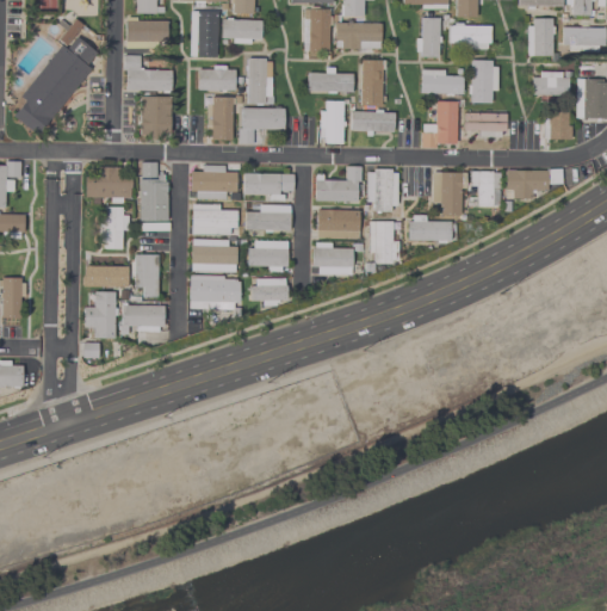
[(57,0),(36,0),(36,14),(57,14),(57,0)]
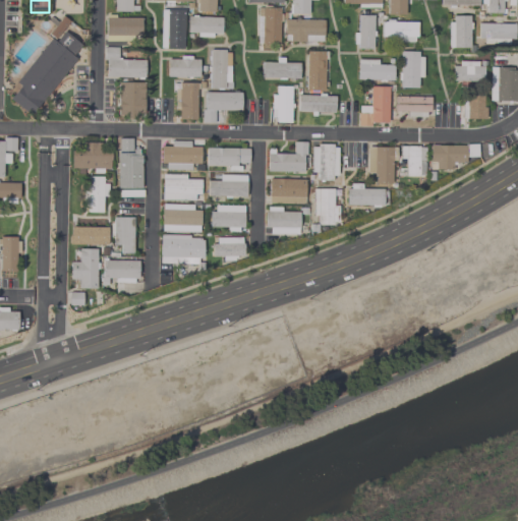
[(133,0),(133,6),(140,6),(140,11),(117,11),(117,0),(133,0)]
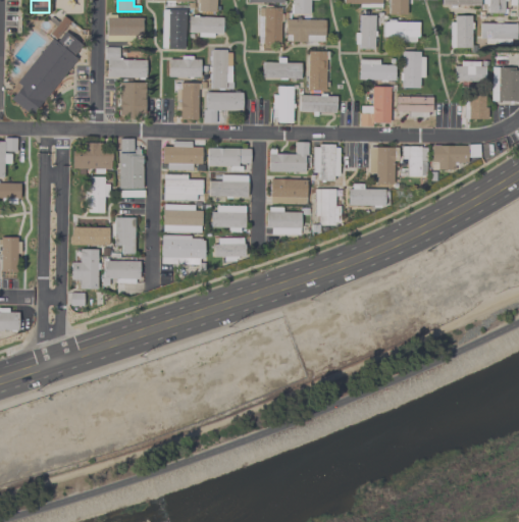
[(216,0),(216,11),(199,10),(199,3),(198,3),(198,0),(216,0)]
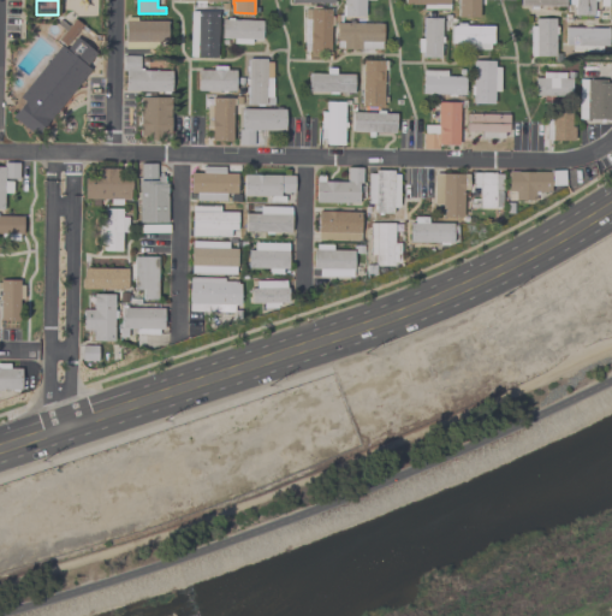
[(344,16),(344,5),(346,5),(346,0),(367,0),(367,16),(344,16)]
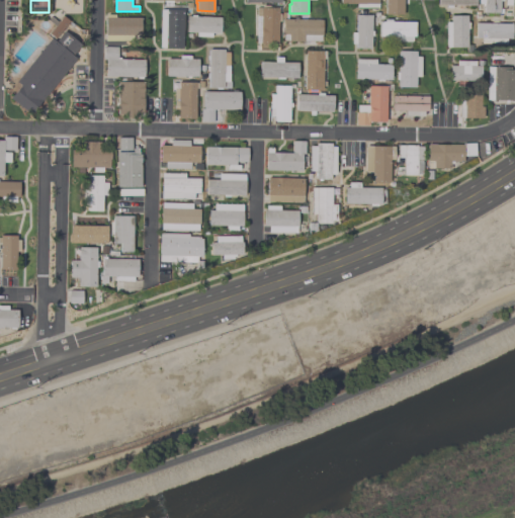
[(379,8),(358,8),(358,3),(343,3),(343,0),(380,0),(380,4),(379,4),(379,8)]
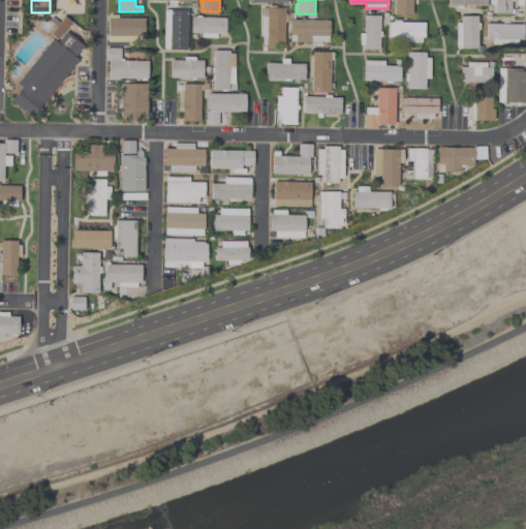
[(413,0),(413,14),(396,14),(396,0),(413,0)]
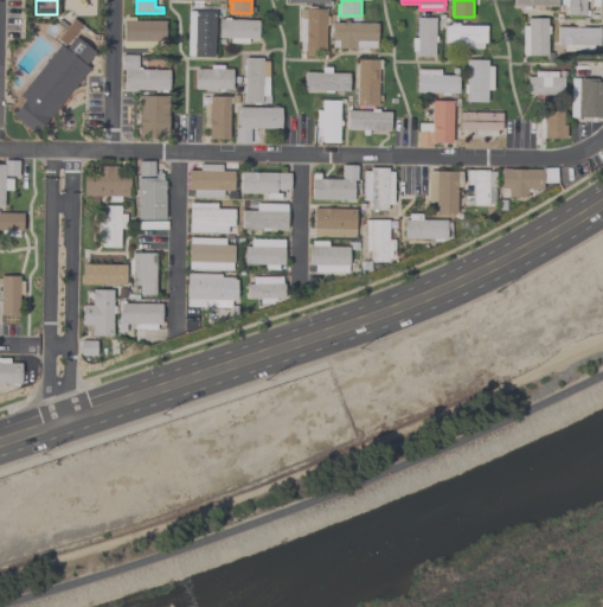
[(588,0),(588,14),(569,14),(569,5),(562,5),(562,0),(588,0)]
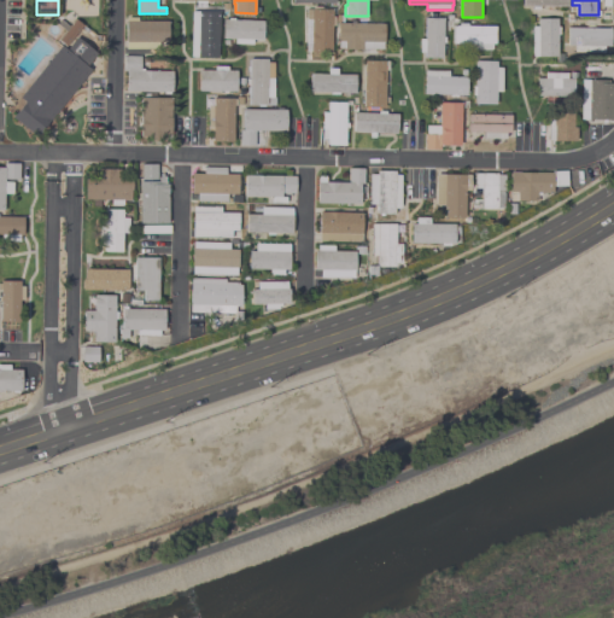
[(221,6),(221,36),(222,36),(222,40),(221,40),(221,57),(193,57),(193,11),(194,11),(194,6),(221,6)]
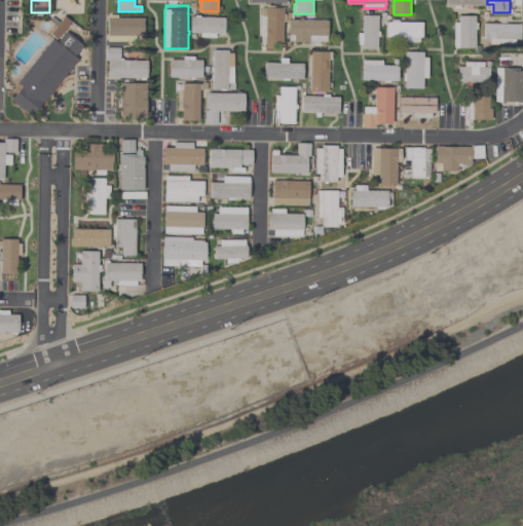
[(284,44),(266,44),(267,16),(262,15),(262,7),(267,7),(285,8),(285,14),(287,14),(287,22),(285,22),(284,44)]
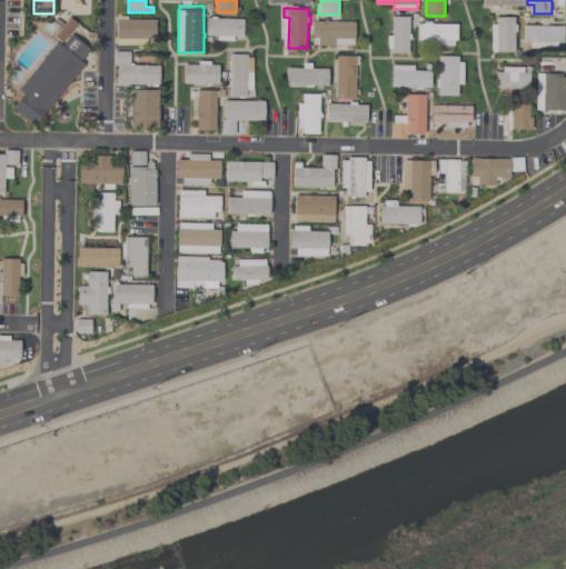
[(120,16),(129,16),(129,19),(157,19),(157,39),(148,39),(148,45),(118,45),(118,19),(120,16)]
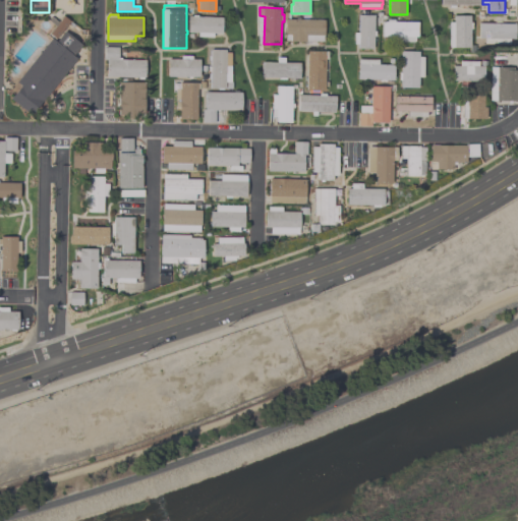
[(375,48),(359,48),(359,44),(355,44),(355,33),(360,33),(360,14),(375,14),(375,31),(377,31),(377,37),(375,37),(375,48)]
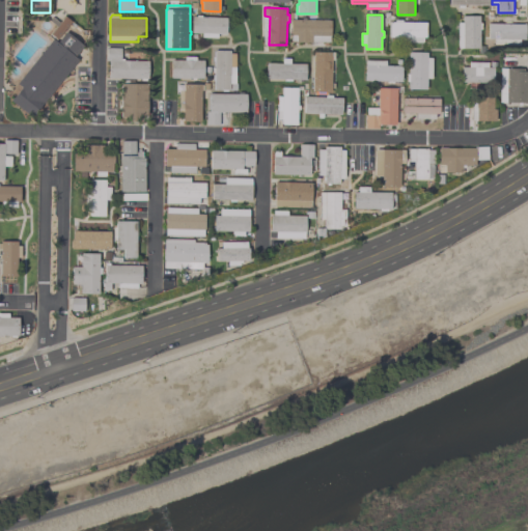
[(227,33),(219,33),(219,37),(203,37),(203,33),(194,32),(194,17),(197,17),(197,16),(202,16),(202,17),(227,18),(227,33)]
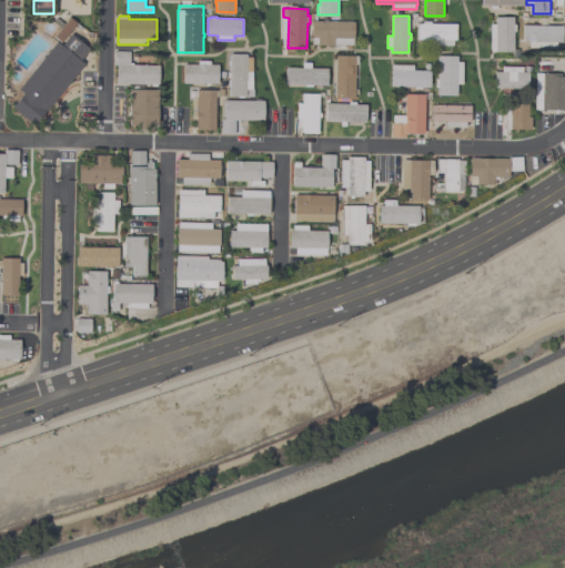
[(491,52),(491,24),(496,24),(496,17),(514,17),(514,24),(516,24),(516,31),(514,31),(514,52),(491,52)]
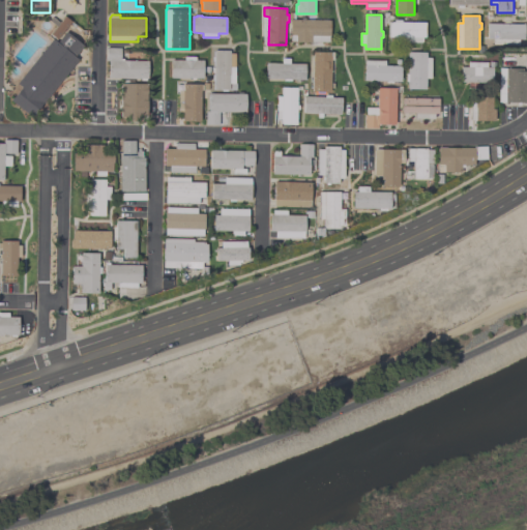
[(52,34),(66,17),(72,22),(58,39),(52,34)]
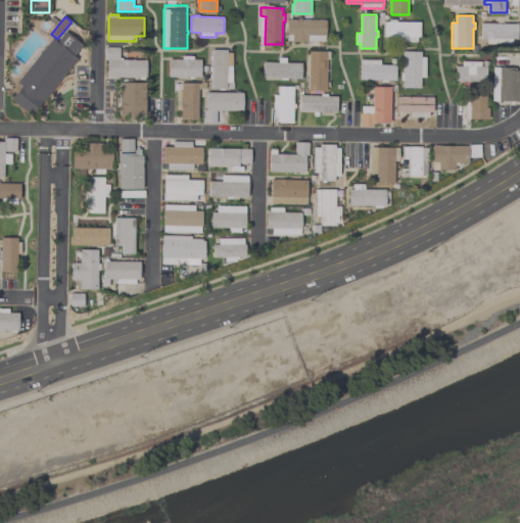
[(288,42),(288,35),(287,35),(287,19),(327,19),(327,36),(326,36),(326,42),(288,42)]
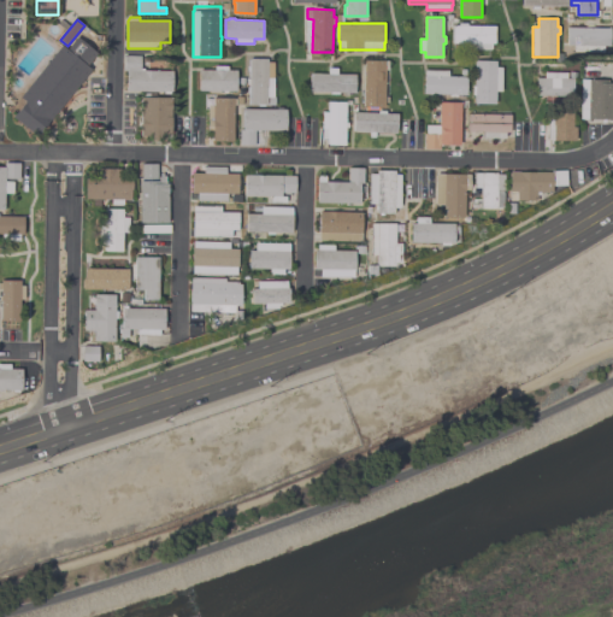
[(496,25),(496,43),(454,43),(454,25),(496,25)]
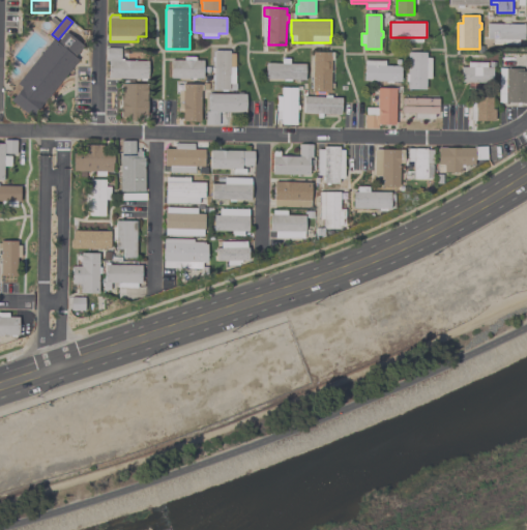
[(526,24),(526,39),(521,39),(521,45),(494,45),(494,38),(489,38),(489,24),(526,24)]
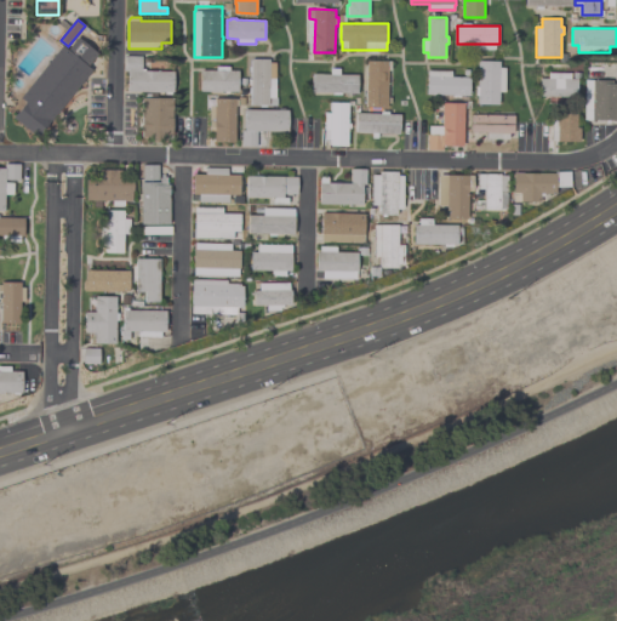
[(13,118),(26,102),(22,100),(66,46),(69,49),(79,38),(100,53),(89,67),(93,70),(44,131),(46,132),(40,140),(13,118)]
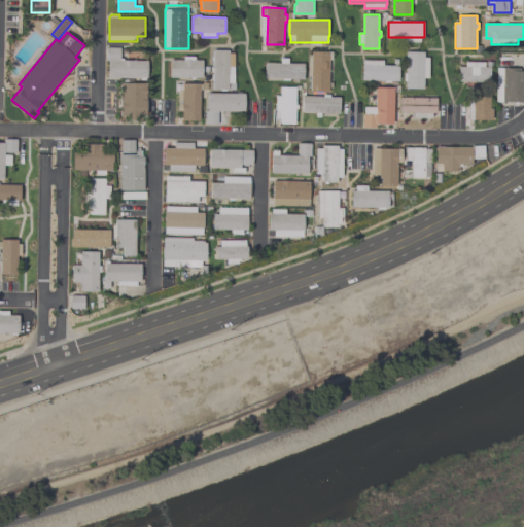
[(148,78),(109,77),(109,61),(107,61),(107,47),(121,47),(121,61),(148,61),(148,78)]
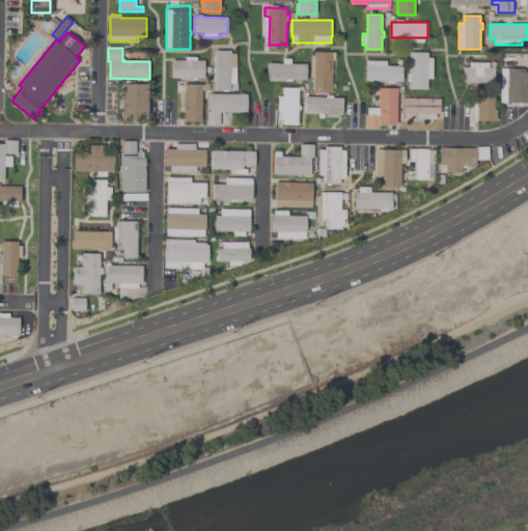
[(216,90),(216,80),(215,80),(215,75),(216,75),(216,73),(214,73),(214,67),(216,67),(216,61),(215,61),(215,57),(216,57),(216,50),(231,50),(231,53),(237,53),(237,83),(232,83),(232,88),(230,88),(230,90),(216,90)]
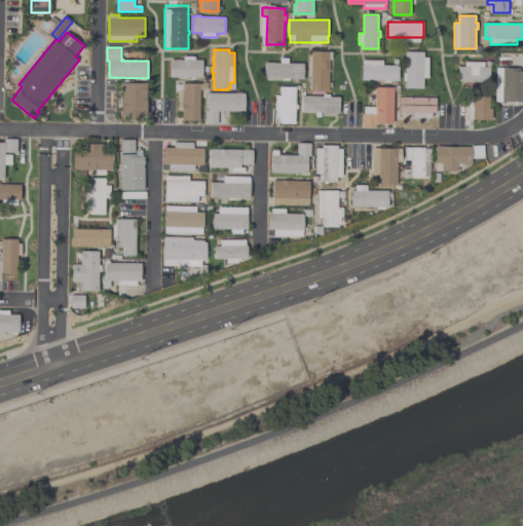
[(329,51),(330,91),(311,91),(311,51),(329,51)]
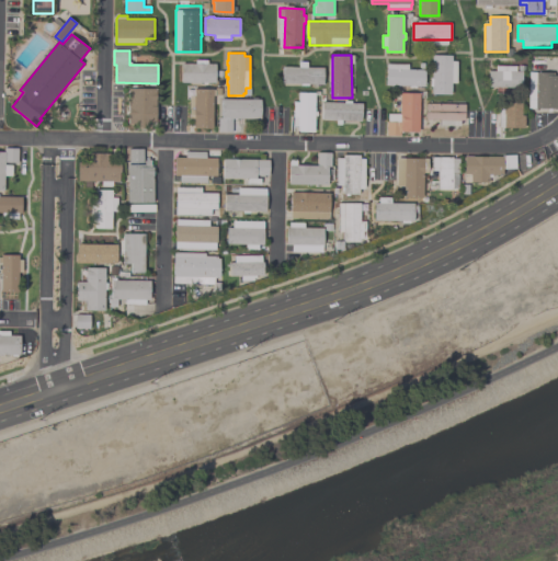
[(453,55),(452,61),(458,61),(458,83),(452,83),(452,94),(433,94),(433,87),(431,87),(431,78),(433,78),(434,55),(453,55)]
